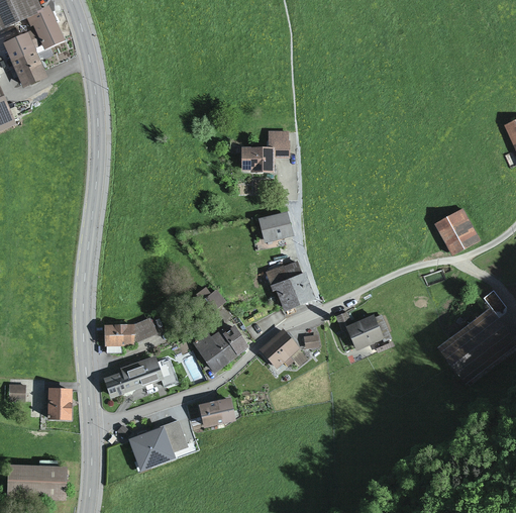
[(0,30),(30,16),(42,11),(40,8),(36,0),(0,0),(0,30)]
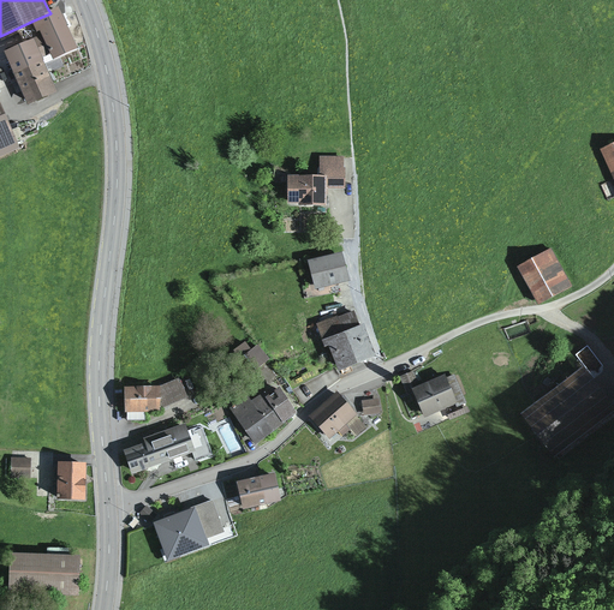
[(41,30),(31,35),(33,39),(41,55),(72,42),(57,6),(48,10),(51,13),(36,19),(41,30)]
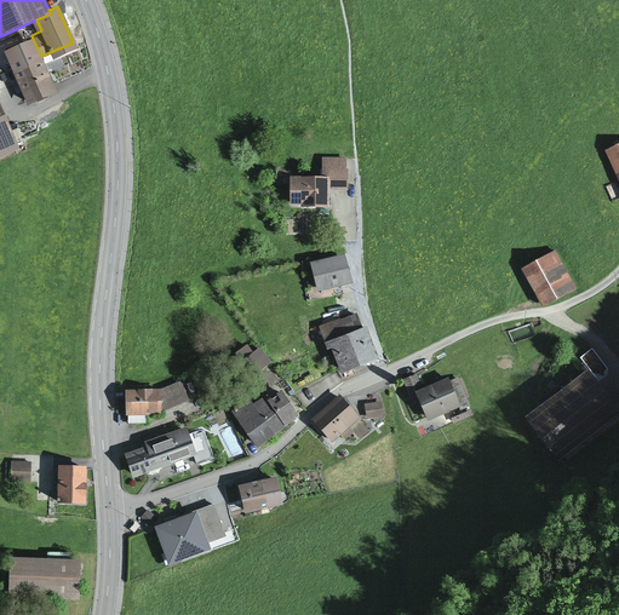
[(10,70),(11,69),(41,56),(33,39),(1,53),(10,70)]
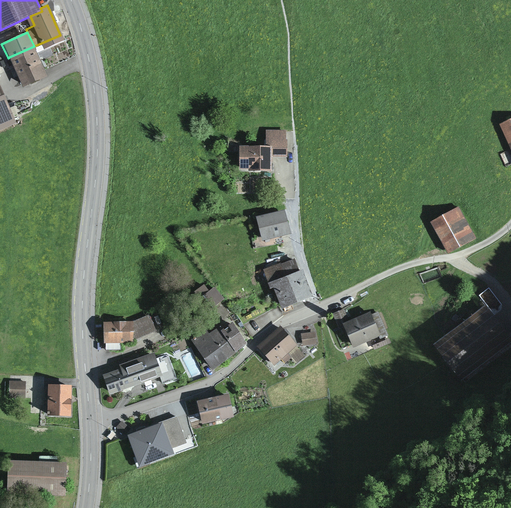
[(34,46),(9,57),(22,87),(47,76),(34,46)]
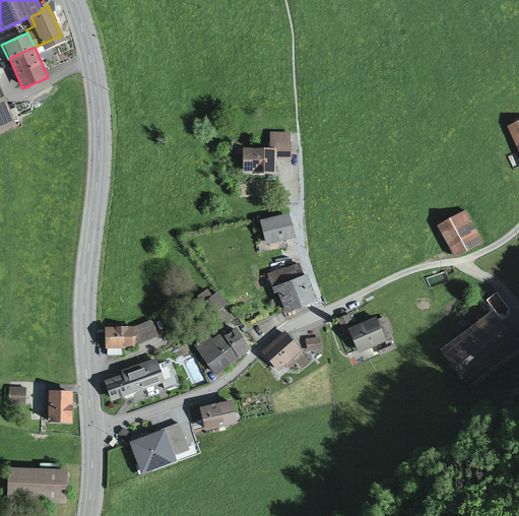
[(518,119),(507,126),(518,150),(518,119)]
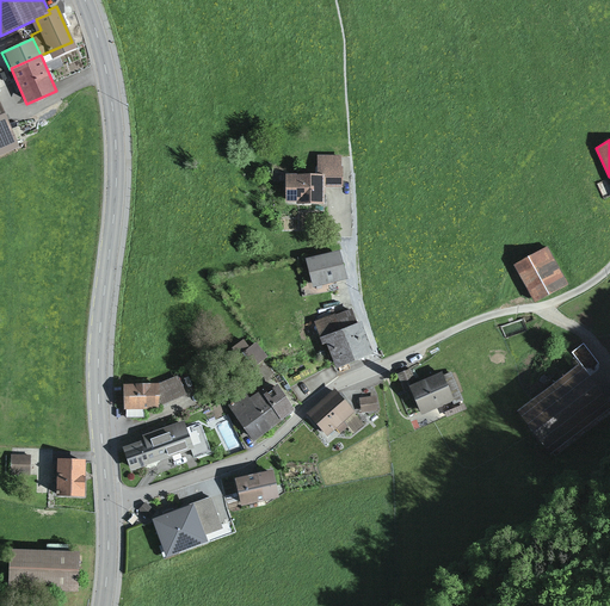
[(316,173),(285,173),(285,201),(296,201),(296,204),(322,204),(322,184),(342,184),(340,153),(316,153),(316,173)]
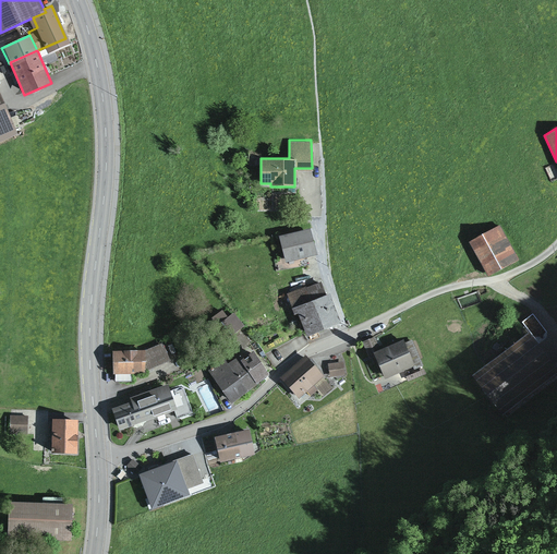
[(499,225),(468,242),(486,275),(518,257),(499,225)]
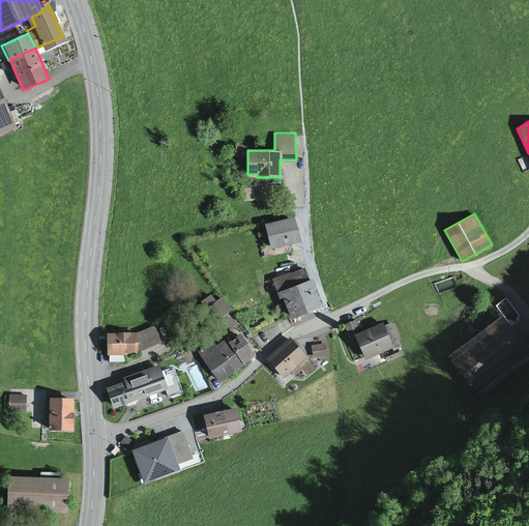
[(294,216),(264,224),(270,249),(300,241),(294,216)]
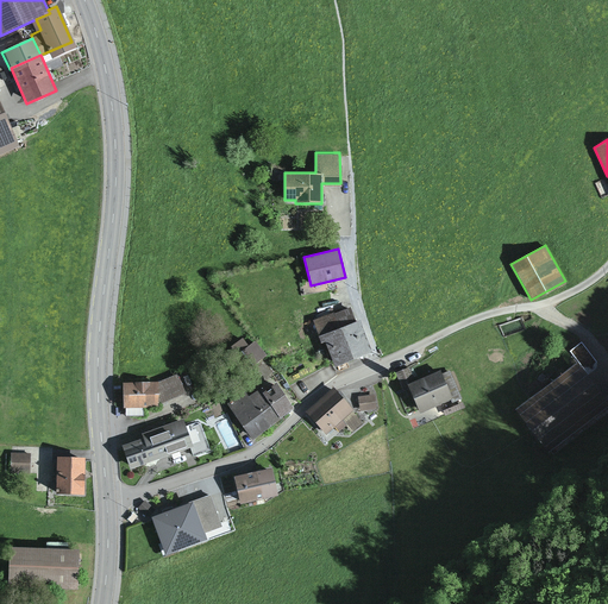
[(350,307),(334,313),(353,360),(373,353),(359,320),(356,322),(350,307)]
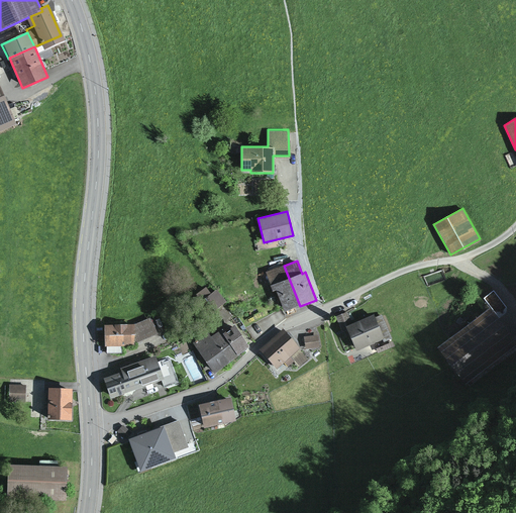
[(283,264),(265,271),(273,292),(276,291),(284,312),(300,306),(284,266),(283,264)]
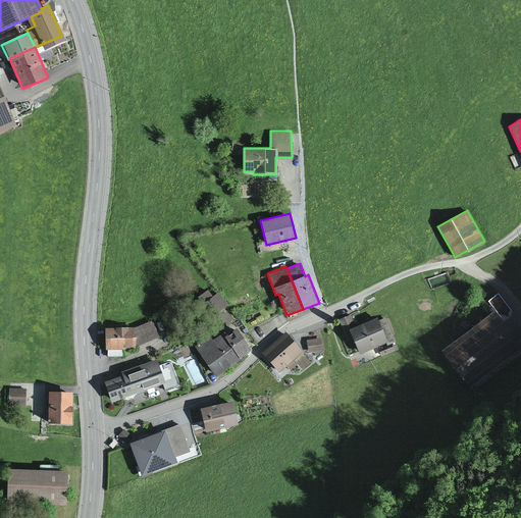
[(207,289),(196,296),(201,302),(211,295),(207,289)]
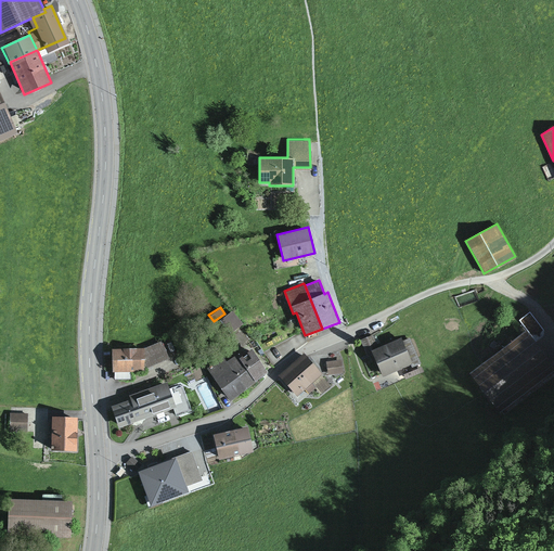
[(243,322),(232,309),(219,321),(230,333),(243,322)]
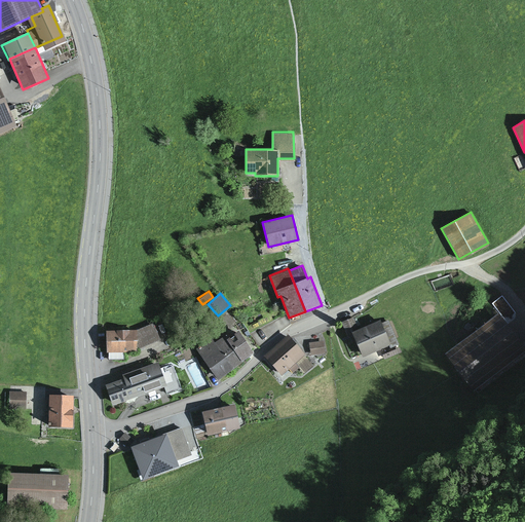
[(524,338),(513,311),(486,323),(494,341),(498,339),(505,353),(524,344),(524,338)]
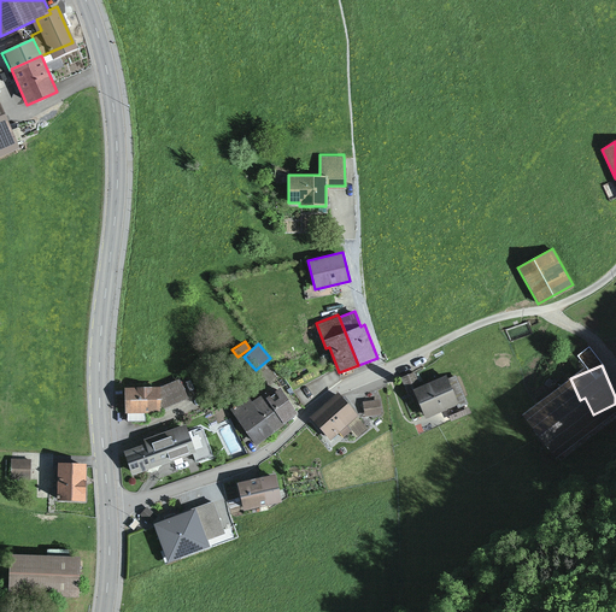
[(412,389),(421,386),(415,370),(400,375),(406,390),(412,389)]
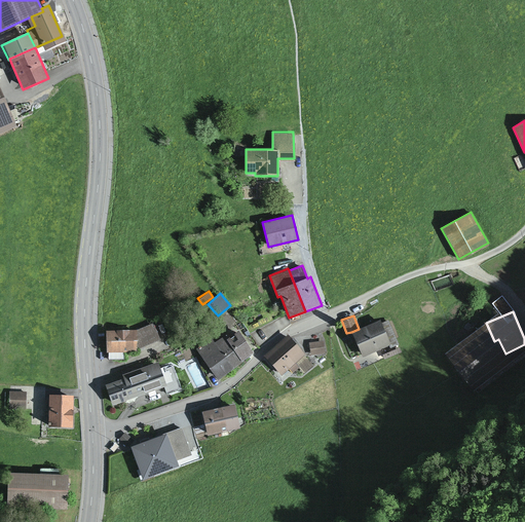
[(359,329),(351,332),(362,357),(390,343),(390,345),(399,342),(387,318),(380,321),(380,319),(359,329)]
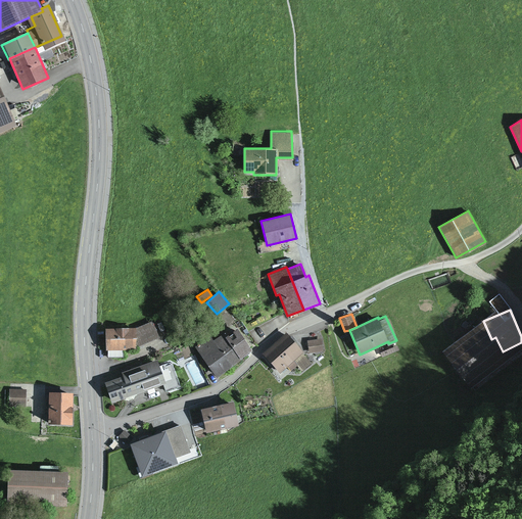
[(134,328),(105,329),(105,346),(106,349),(136,348),(136,346),(158,336),(151,320),(134,328)]
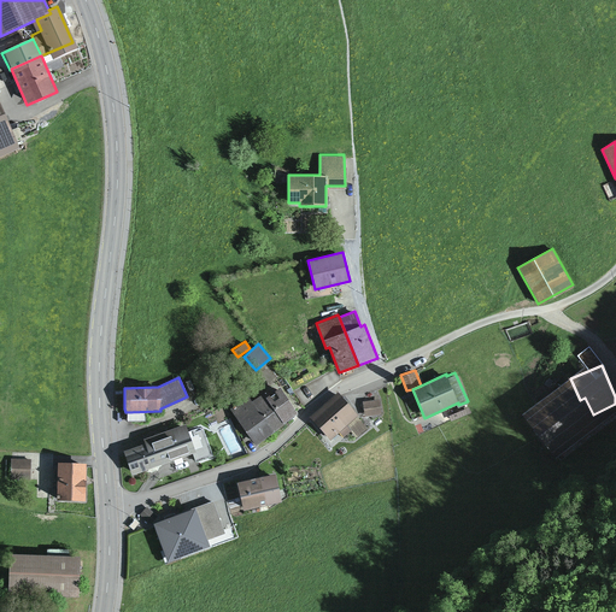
[(280,388),(267,396),(285,423),(298,413),(280,388)]
